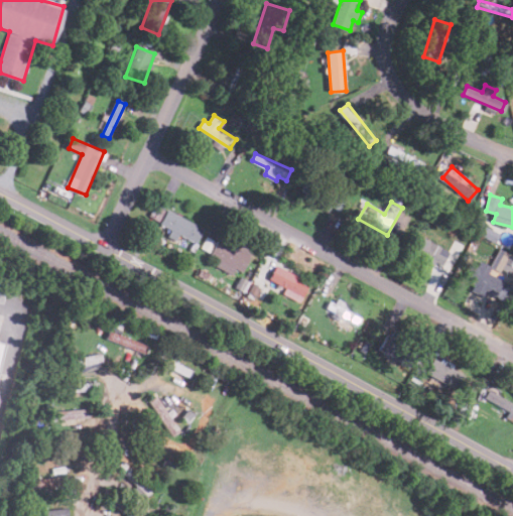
[(160,223),(198,241),(203,229),(165,211),(160,223)]
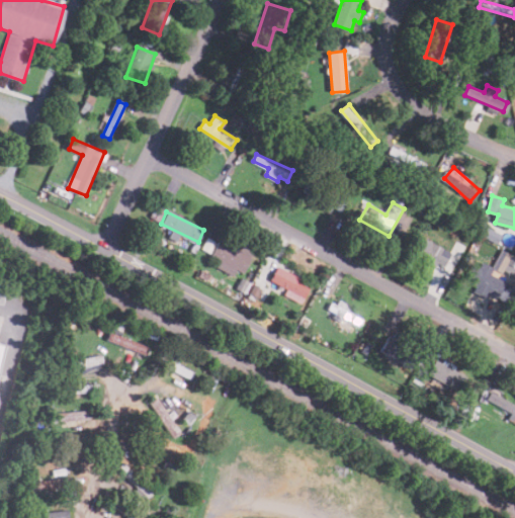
[(485,237),(500,243),(504,234),(490,227),(485,237)]
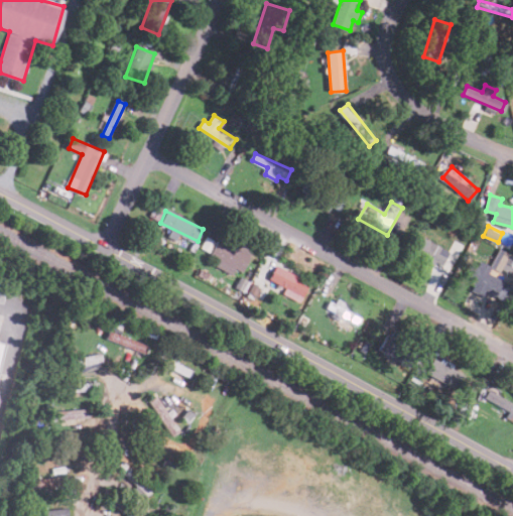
[(430,256),(428,261),(444,267),(452,249),(417,235),(412,249),(430,256)]
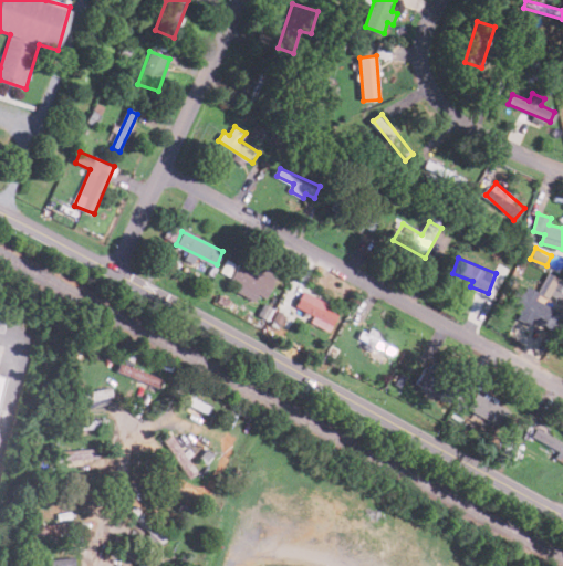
[(229,278),(267,296),(278,275),(253,262),(250,269),(237,262),(229,278)]
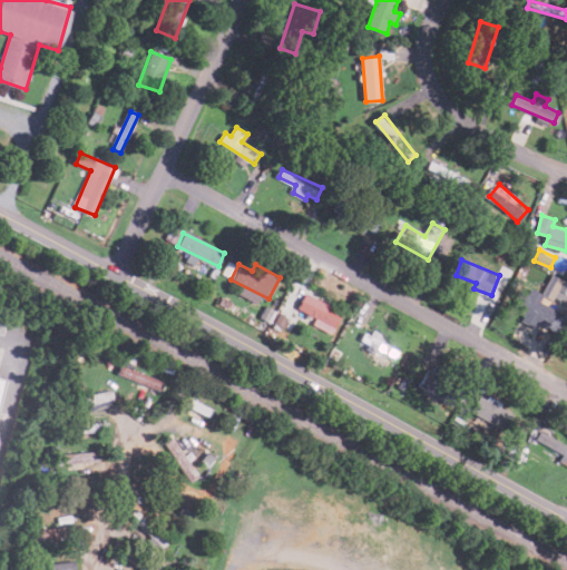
[(541,303),(545,295),(530,290),(529,294),(519,290),(510,312),(554,328),(560,311),(541,303)]
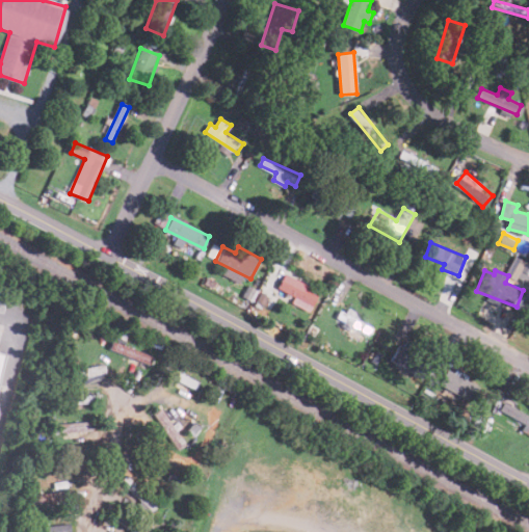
[(276,291),(307,307),(316,289),(286,273),(276,291)]
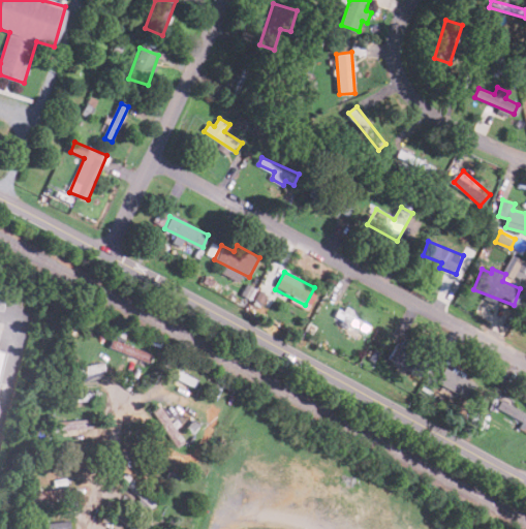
[(366,335),(371,325),(358,318),(360,313),(348,307),(340,320),(366,335)]
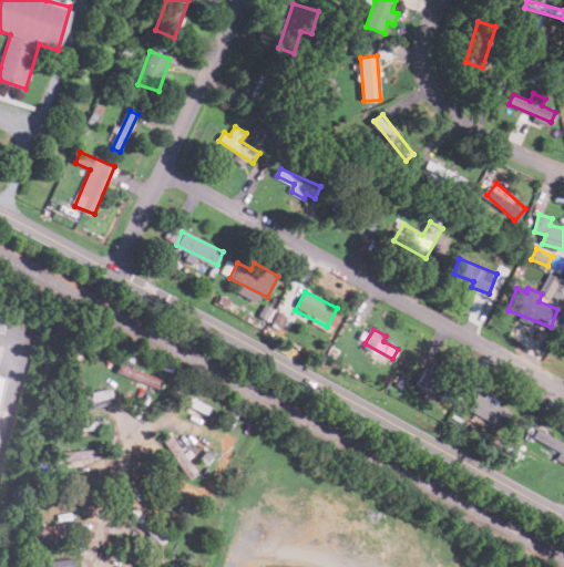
[(119,371),(162,390),(166,380),(124,361),(119,371)]
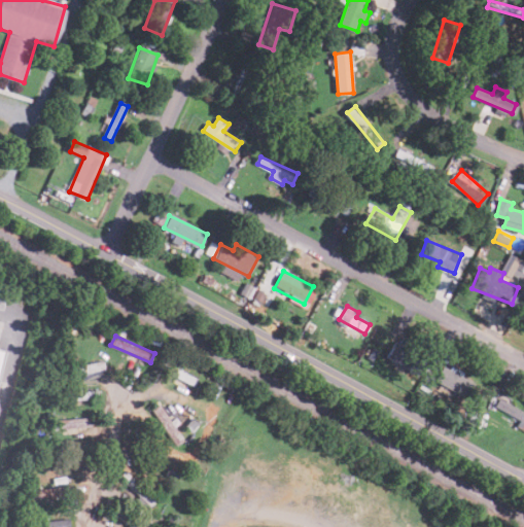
[(388,355),(402,367),(417,349),(404,338),(388,355)]
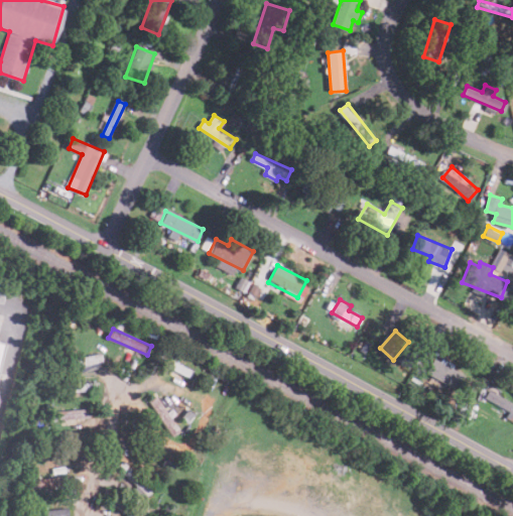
[(106,365),(104,353),(81,357),(83,369),(106,365)]
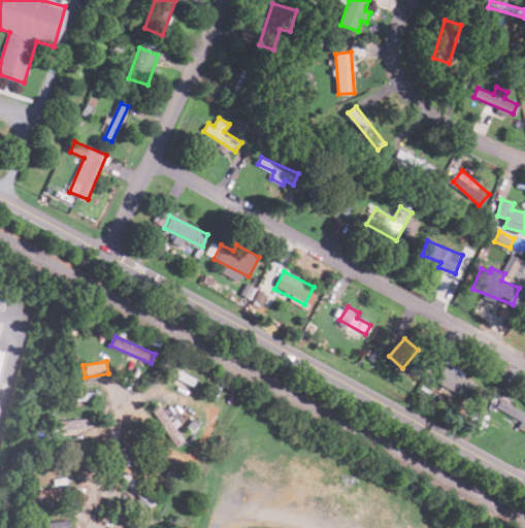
[(468,382),(445,367),(436,382),(460,396),(468,382)]
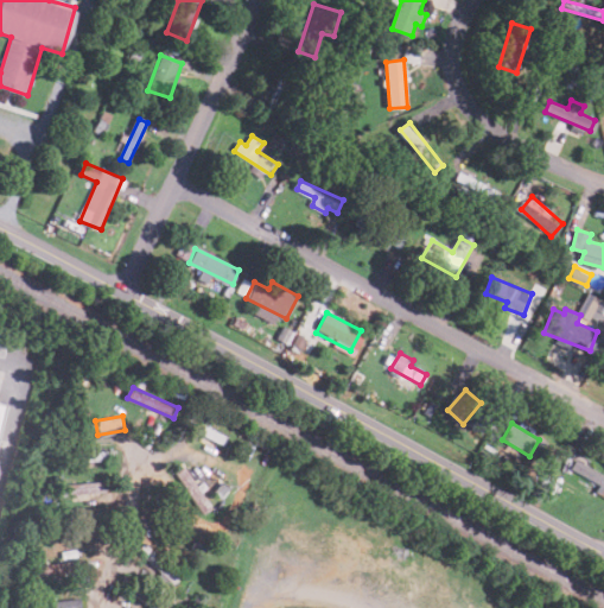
[(603,475),(577,460),(570,470),(603,489),(603,475)]
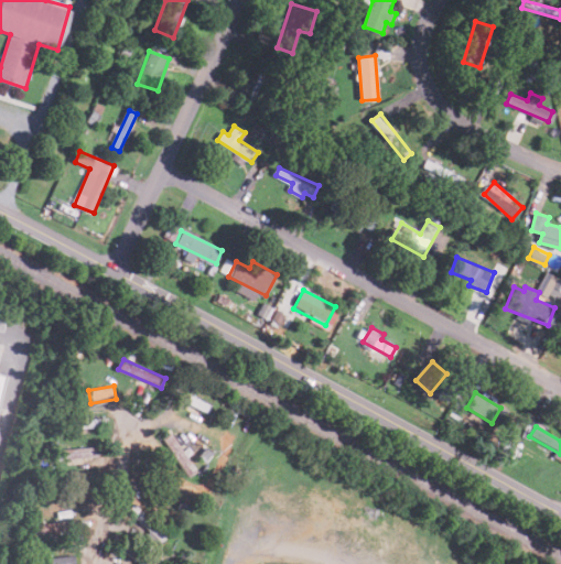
[(165,437),(190,477),(198,473),(175,432),(165,437)]
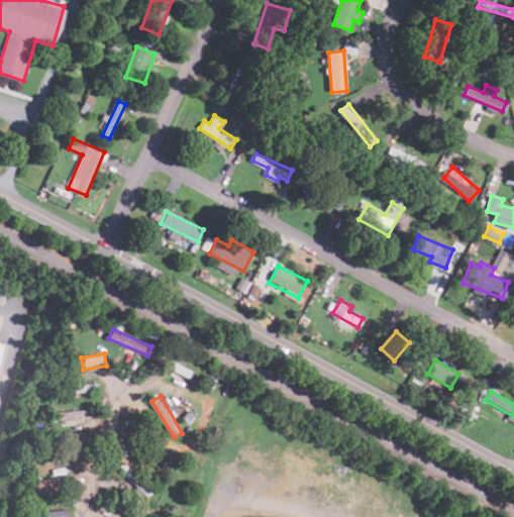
[(54,411),(55,421),(64,420),(64,423),(91,423),(91,410),(54,411)]
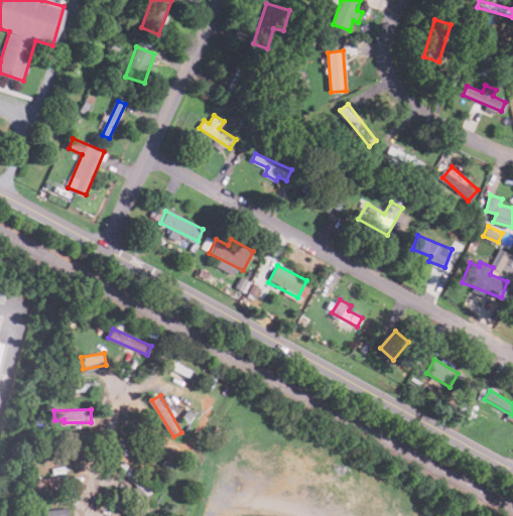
[(56,450),(87,442),(84,431),(53,439),(56,450)]
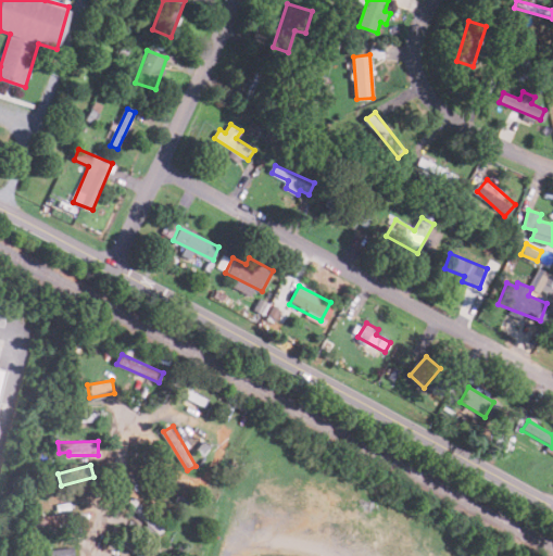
[(126,504),(158,538),(166,530),(135,495),(126,504)]
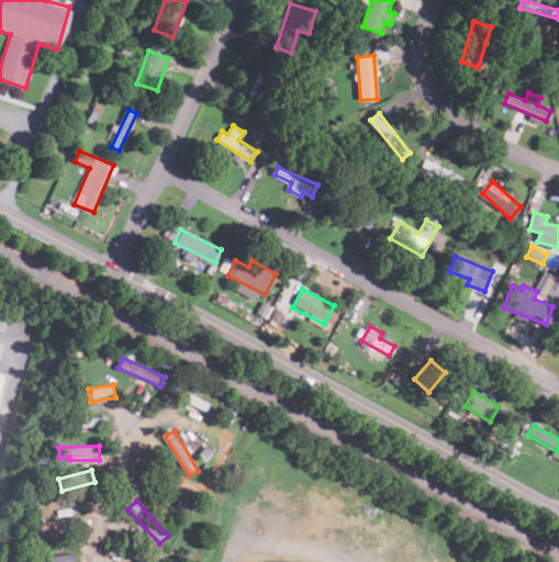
[(65,531),(65,520),(34,523),(34,532),(65,531)]
